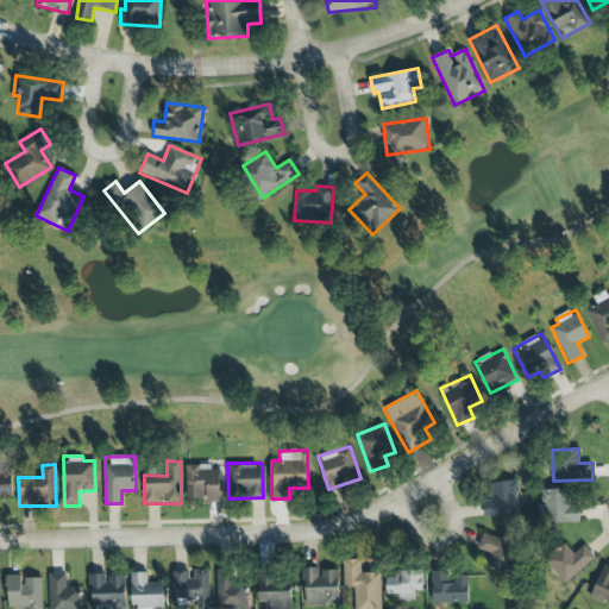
[(221,501),(221,466),(188,466),(188,500),(221,501)]
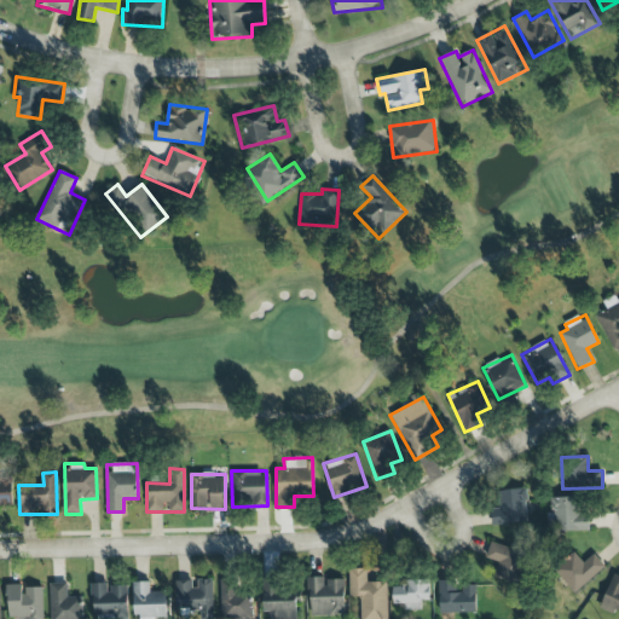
[(0,507),(12,507),(12,475),(0,475),(0,507)]
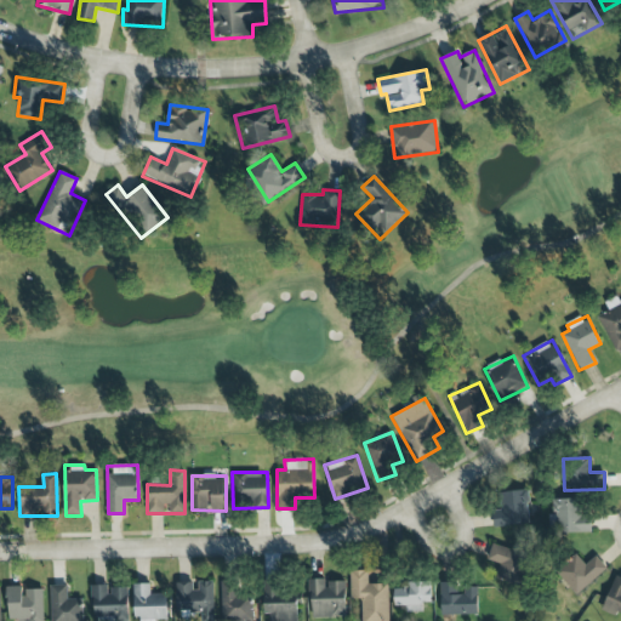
[(493,525),(530,524),(529,490),(499,491),(500,510),(493,510),(493,525)]
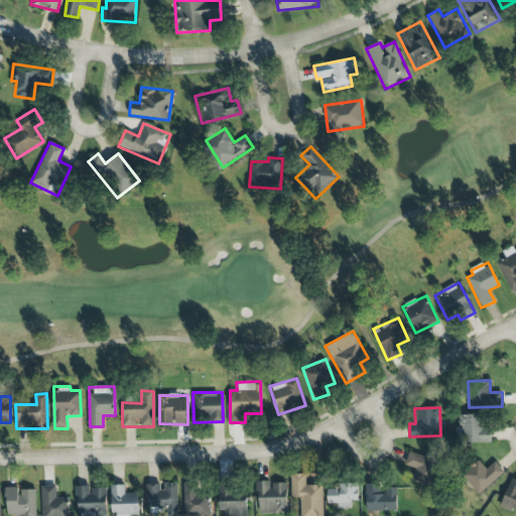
[(489,442),(489,414),(458,414),(458,441),(489,442)]
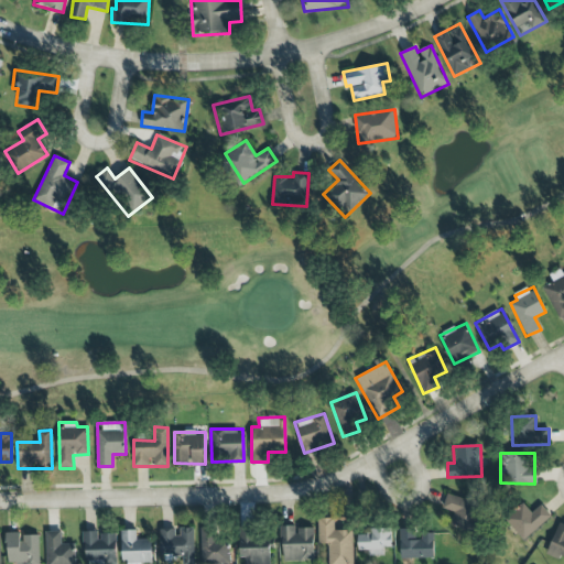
[(454,512),(449,525),(469,531),(478,503),(446,494),(442,509),(454,512)]
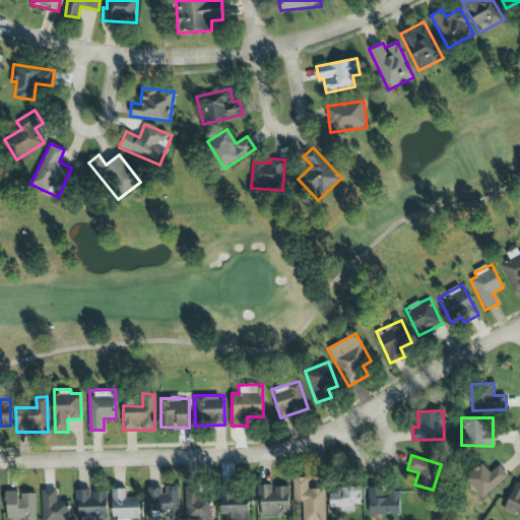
[(508,476),(499,465),(490,473),(482,464),(465,478),(481,498),(508,476)]
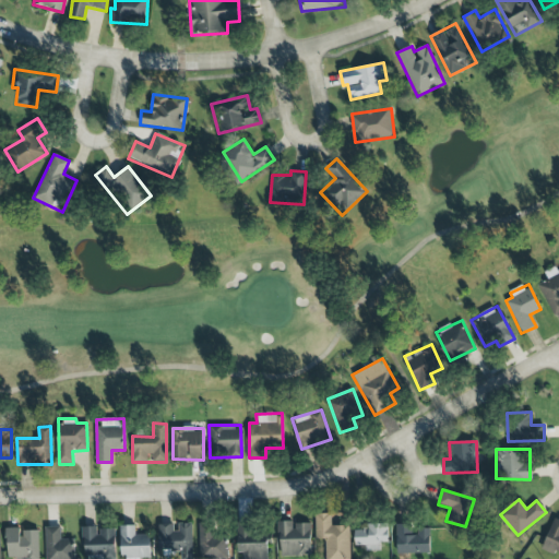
[(349,558),(349,525),(331,525),(331,513),(316,513),(316,539),(325,538),(325,558),(349,558)]
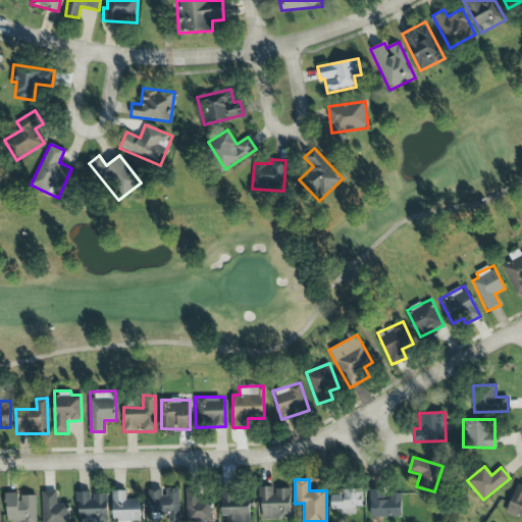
[(506,513),(518,517),(519,515),(521,516),(521,485),(516,483),(506,513)]
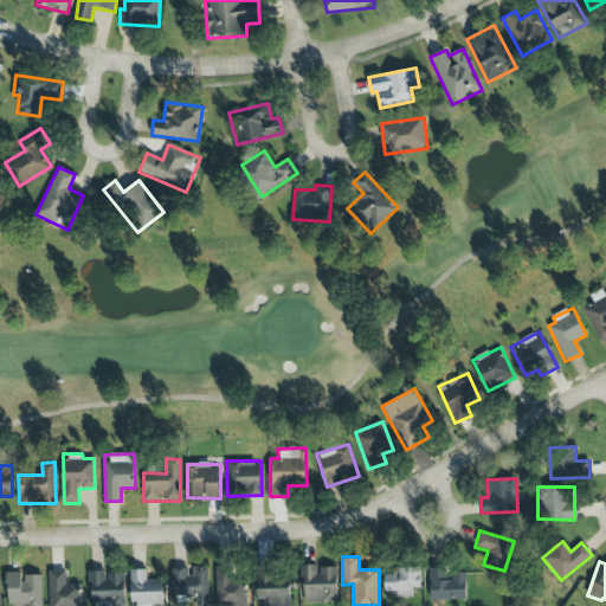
[(317,567),(317,565),(302,565),(302,603),(337,603),(336,567),(317,567)]
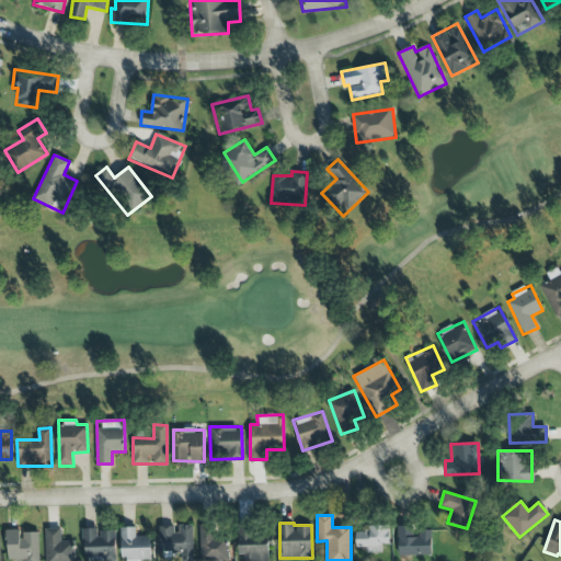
[(201,524),(199,560),(227,560),(228,536),(216,536),(216,524),(201,524)]
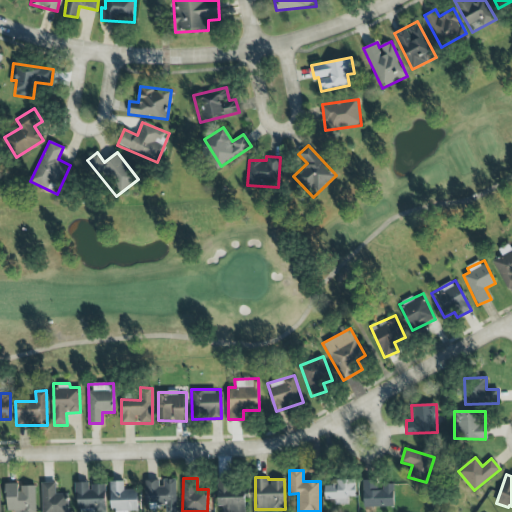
[(245,511),(245,486),(234,486),(233,478),(217,478),(217,511),(245,511)]
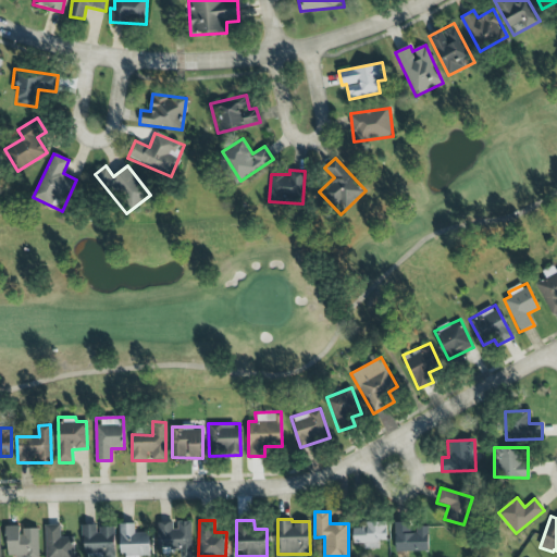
[(192,556),(192,521),(175,521),(175,522),(158,522),(159,547),(171,547),(171,552),(181,552),(181,556),(192,556)]
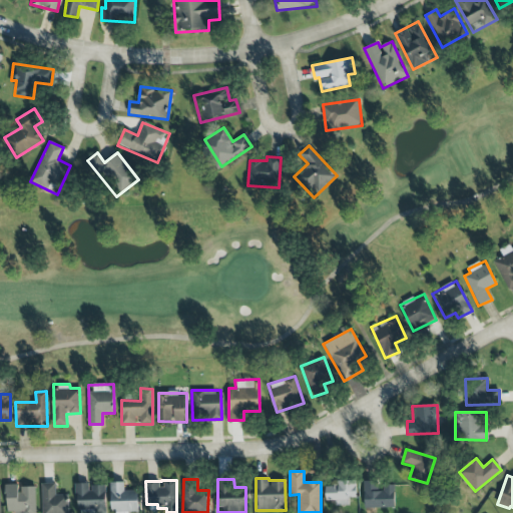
[(356,497),(356,480),(333,481),(333,486),(325,486),(326,501),(335,500),(335,506),(349,505),(349,497),(356,497)]
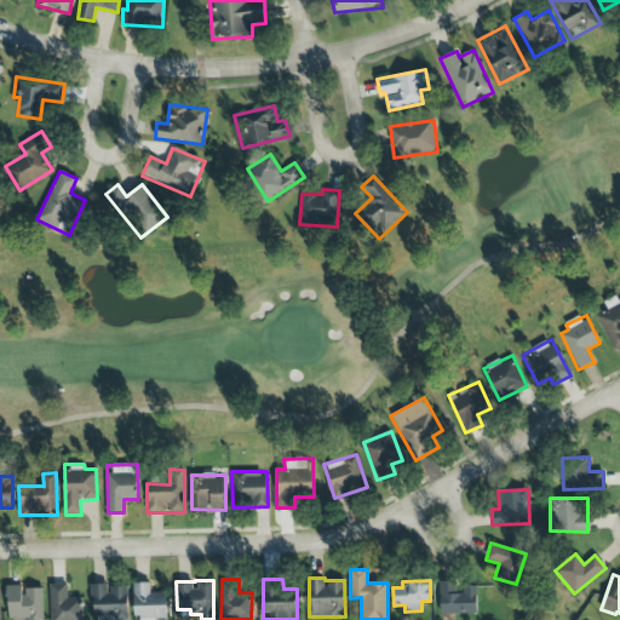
[(477,613),(477,586),(458,586),(458,581),(440,581),(440,614),(477,613)]
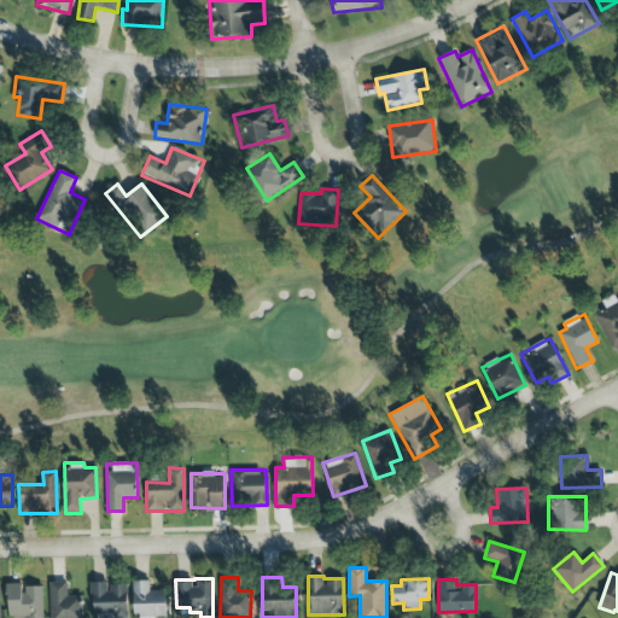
[(150,581),(134,581),(134,617),(155,617),(167,617),(167,590),(150,590),(150,581)]
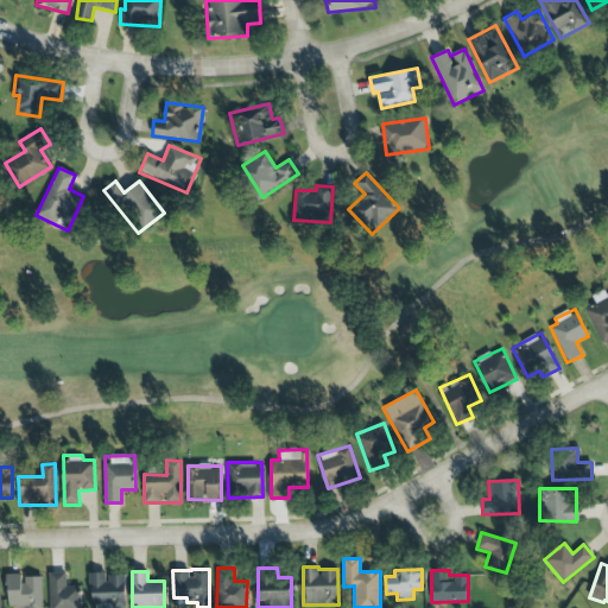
[(49,607),(80,607),(80,586),(65,586),(65,572),(49,574),(49,607)]
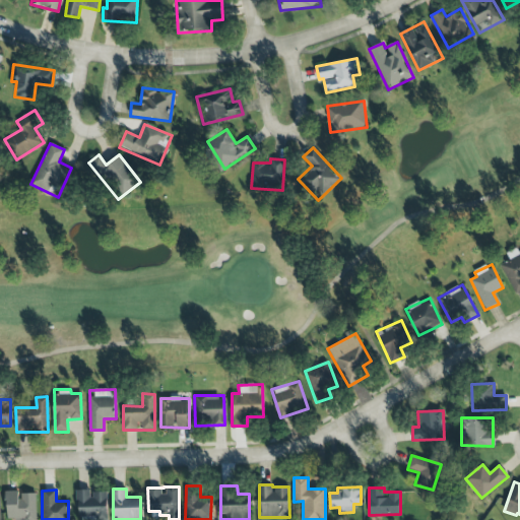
[(107,492),(91,492),(91,490),(76,490),(77,519),(108,518),(107,492)]
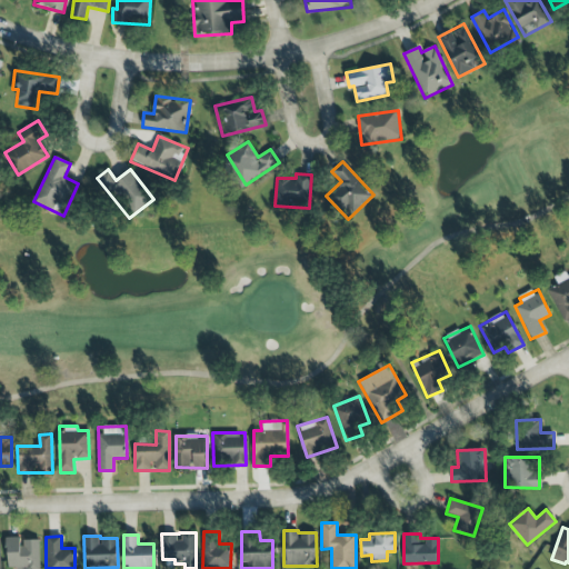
[(39,568),(39,540),(21,540),(21,537),(6,538),(6,568),(39,568)]
